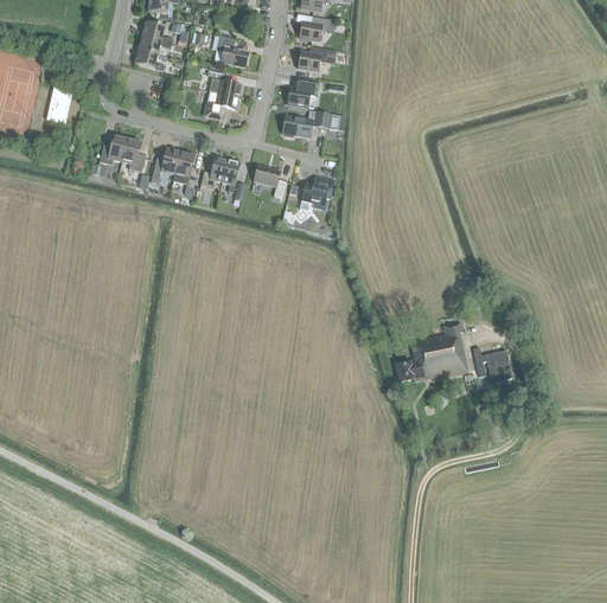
[(179,1),(179,0),(148,0),(148,11),(167,11),(167,1),(179,1)]
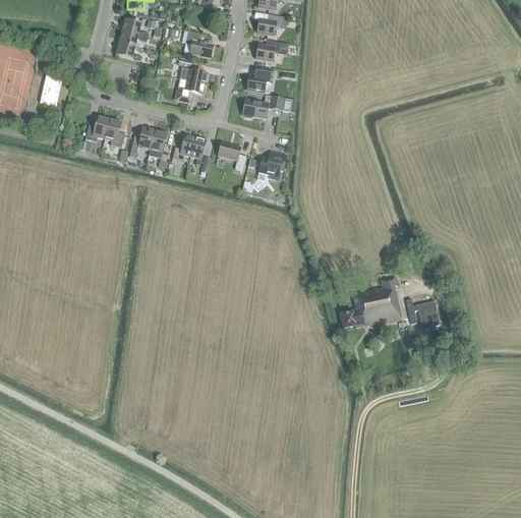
[(281,1),(281,0),(258,0),(257,5),(275,8),(277,0),(281,1)]
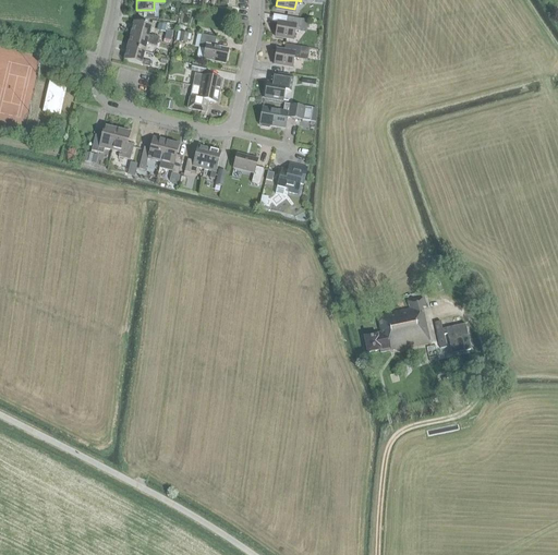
[(300,28),(302,16),(287,13),(286,21),(278,19),(275,33),(294,36),(295,27),(300,28)]
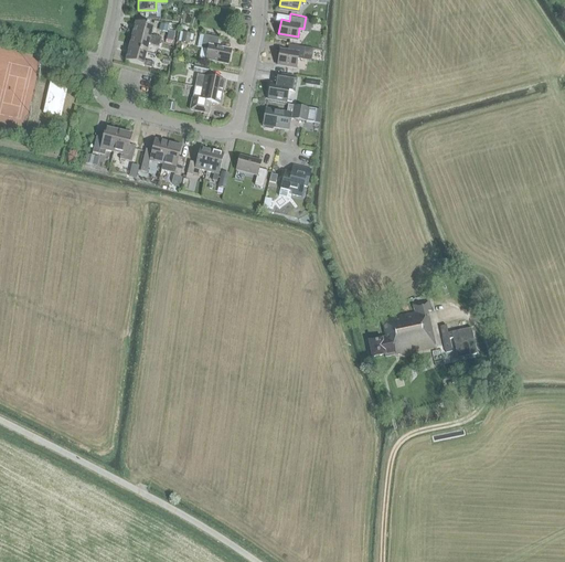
[(136,19),(132,32),(159,39),(160,34),(150,32),(152,23),(136,19)]
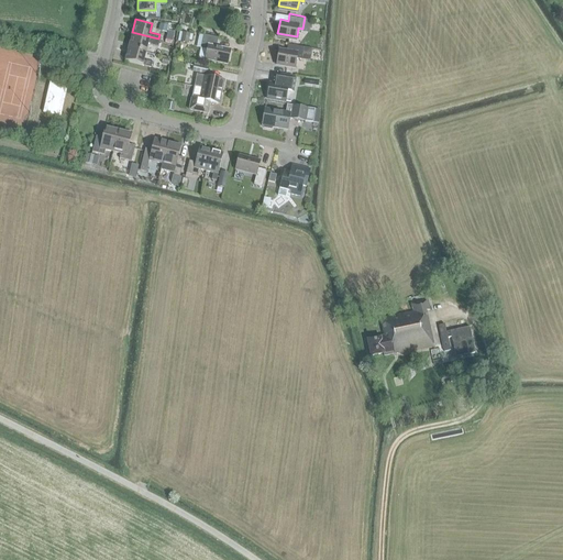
[(179,40),(188,42),(188,37),(190,37),(192,32),(180,30),(177,30),(176,35),(179,36),(179,40)]
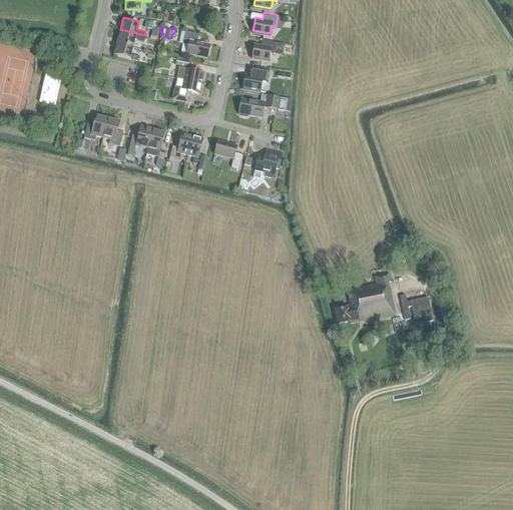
[(143,40),(144,35),(120,29),(117,41),(132,45),(134,37),(143,40)]
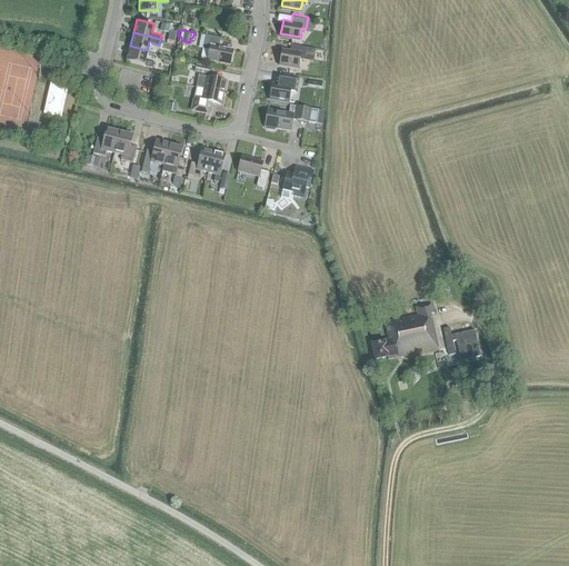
[(206,32),(203,41),(203,46),(210,47),(208,57),(230,62),(233,47),(219,43),(221,36),(206,32)]
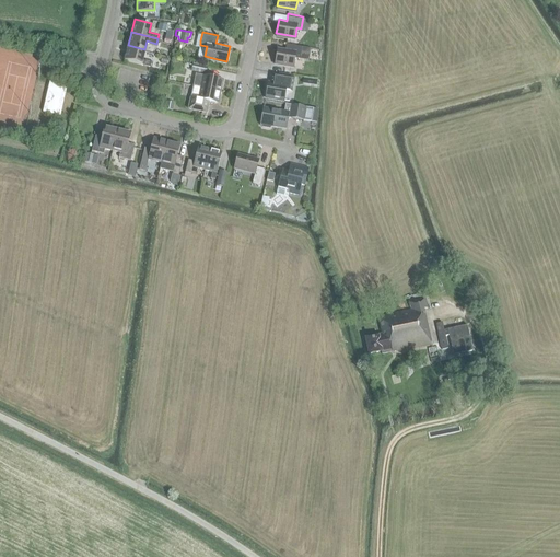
[(295,55),(300,56),(310,50),(311,46),(302,45),(302,44),(287,42),(286,48),(277,47),(275,61),(294,64),(295,55)]
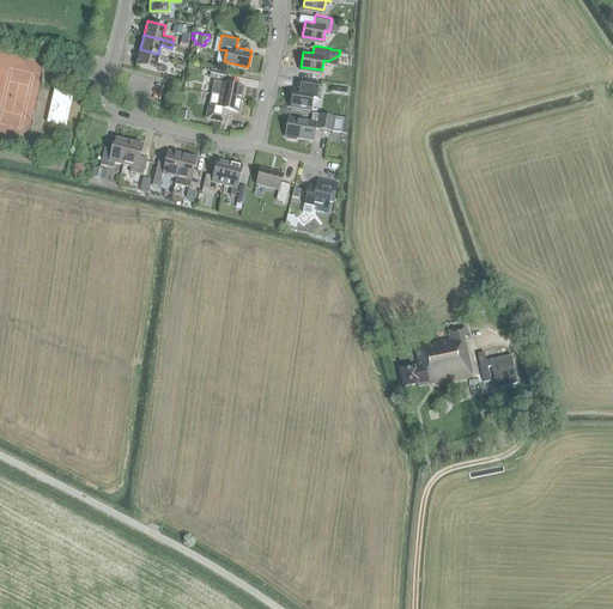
[(156,62),(158,54),(140,49),(137,64),(165,71),(167,65),(156,62)]
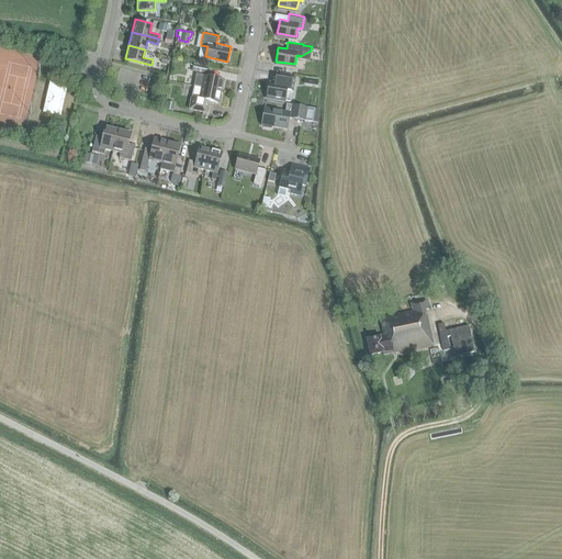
[(193,62),(191,68),(206,71),(208,65),(193,62)]
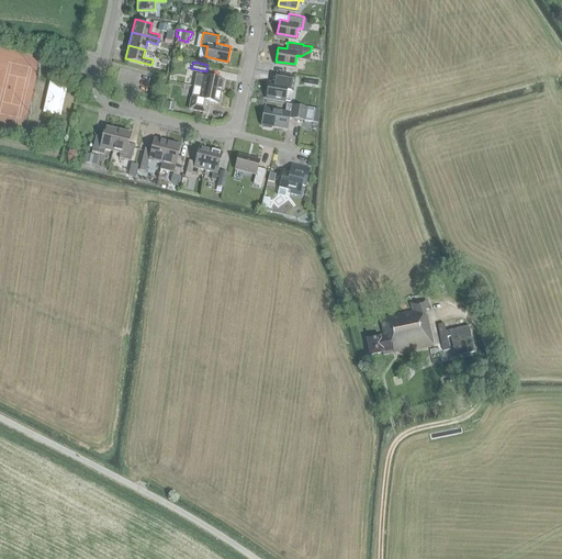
[(197,71),(194,84),(222,89),(224,77),(197,71)]
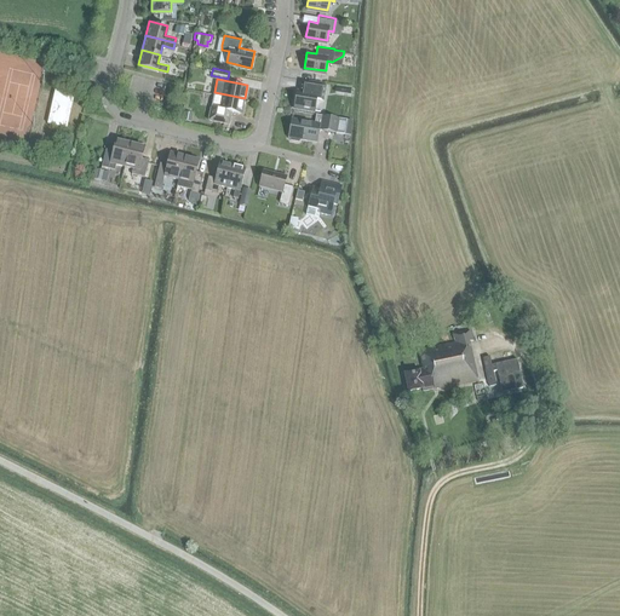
[(302,79),(300,90),(297,90),(294,104),(315,108),(317,97),(321,98),(322,90),(325,91),(326,82),(302,79)]
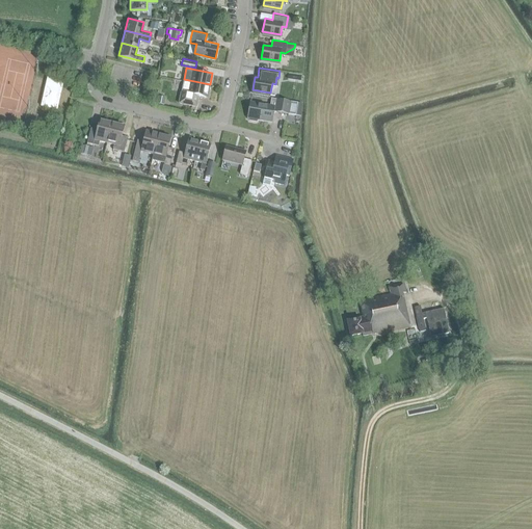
[(51,74),(44,103),(61,107),(68,77),(51,74)]
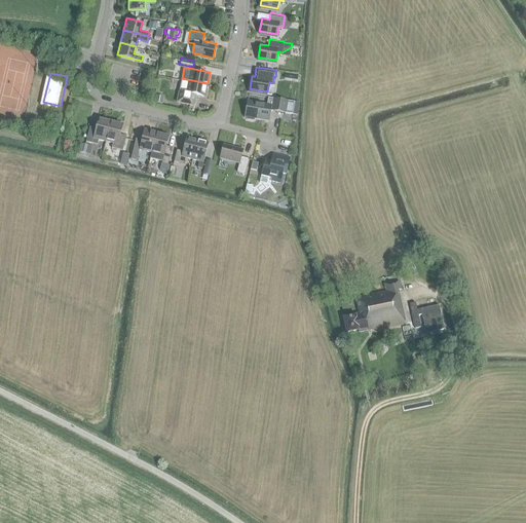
[(205,95),(208,83),(182,78),(178,100),(194,103),(196,92),(205,95)]
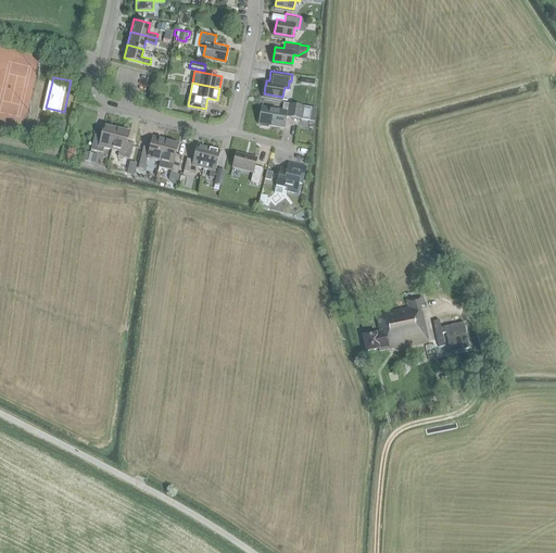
[(173,100),(164,98),(163,105),(171,108),(173,100)]
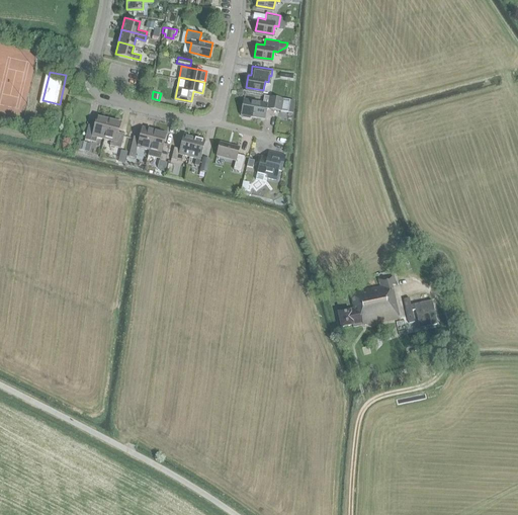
[(250,115),(251,114),(264,116),(266,105),(281,108),(281,109),(286,110),(288,98),(264,93),(263,100),(244,97),(242,112),(243,112),(243,114),(250,115)]
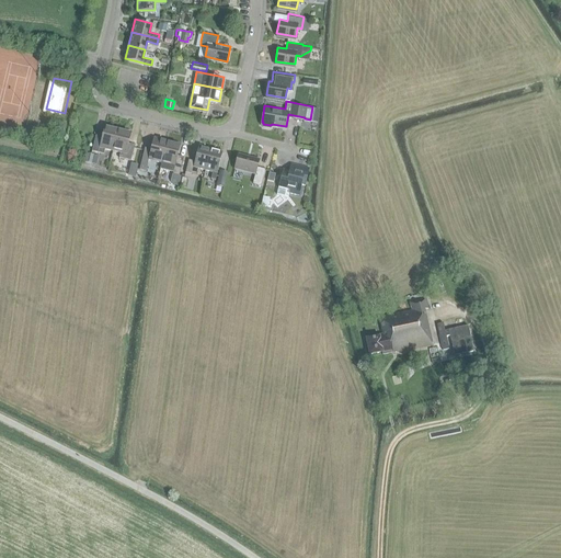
[(105,146),(113,148),(118,126),(105,123),(102,137),(95,135),(92,148),(104,151),(105,146)]
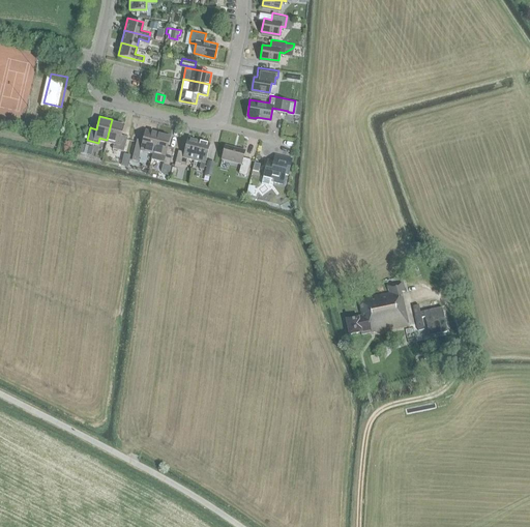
[(124,122),(112,119),(107,140),(114,142),(113,146),(123,149),(126,137),(121,136),(124,122)]
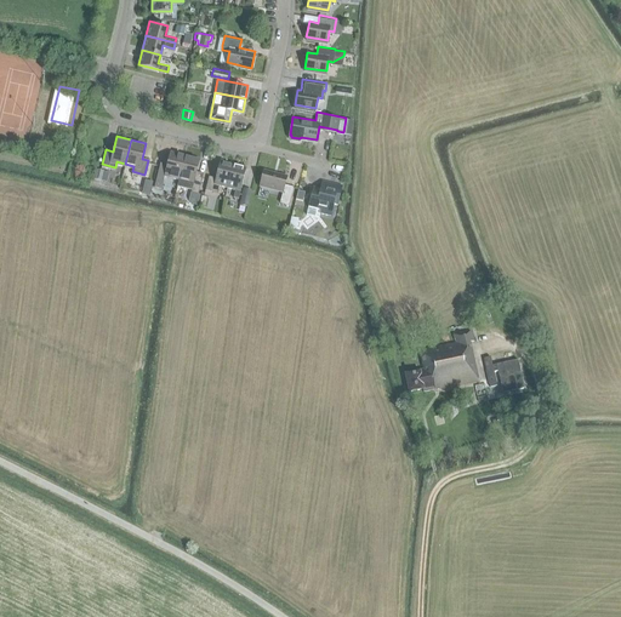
[(165,173),(180,177),(186,153),(171,149),(167,165),(160,164),(155,184),(163,187),(165,173)]
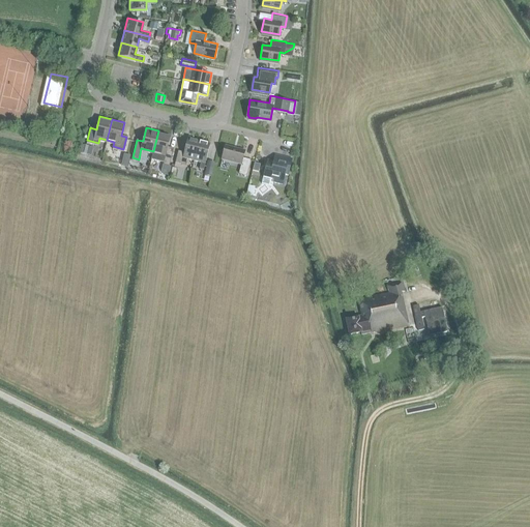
[(171,134),(158,130),(153,151),(158,153),(157,156),(160,159),(163,160),(163,162),(169,164),(173,148),(168,147),(171,134)]
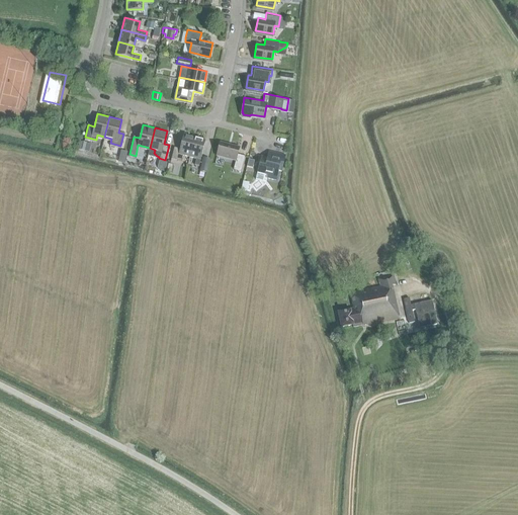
[(184,133),(180,147),(175,146),(172,157),(182,160),(183,153),(190,155),(195,136),(184,133)]
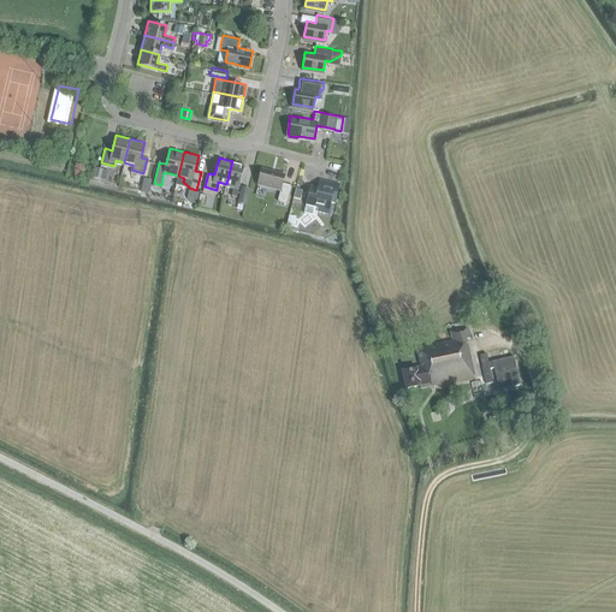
[(244,165),(232,161),(226,184),(234,185),(232,194),(237,195),(244,165)]
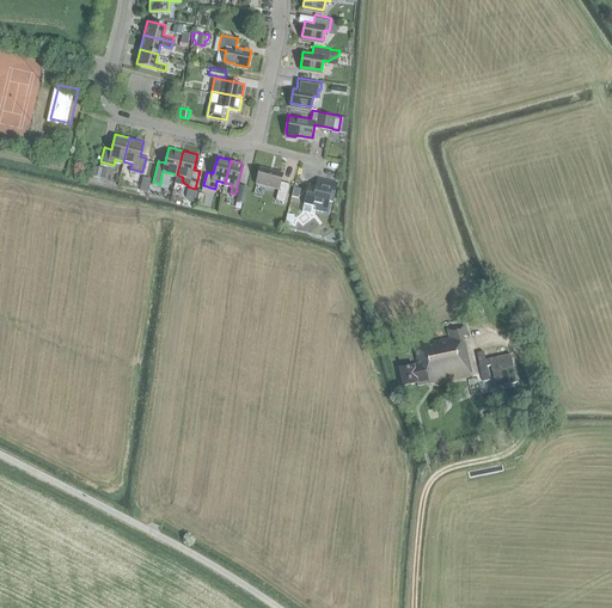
[(99,176),(102,166),(93,164),(91,173),(99,176)]
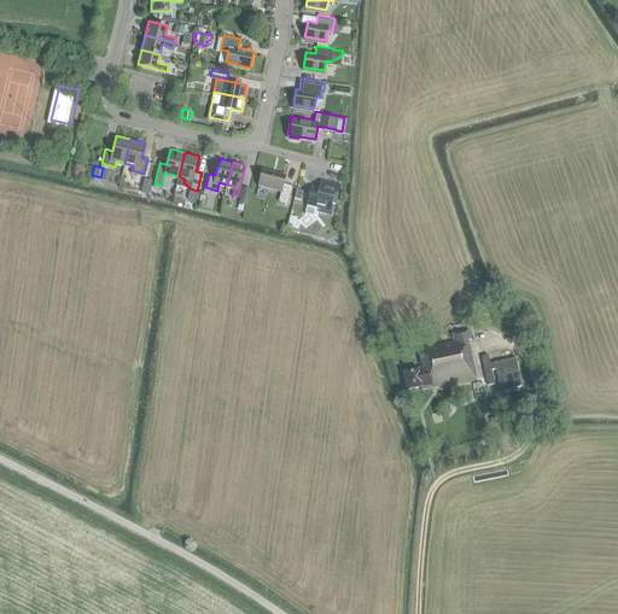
[(263,168),(258,182),(283,189),(280,199),(287,202),(292,183),(284,182),(286,174),(263,168)]
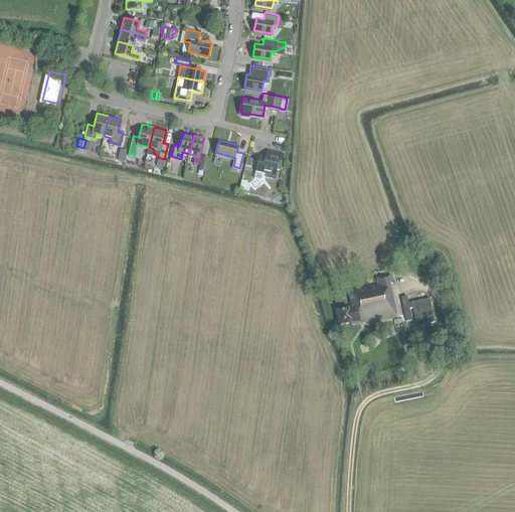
[(261,154),(256,169),(255,169),(253,176),(261,178),(263,171),(267,172),(266,174),(275,177),(278,167),(281,168),(285,153),(268,148),(266,155),(261,154)]
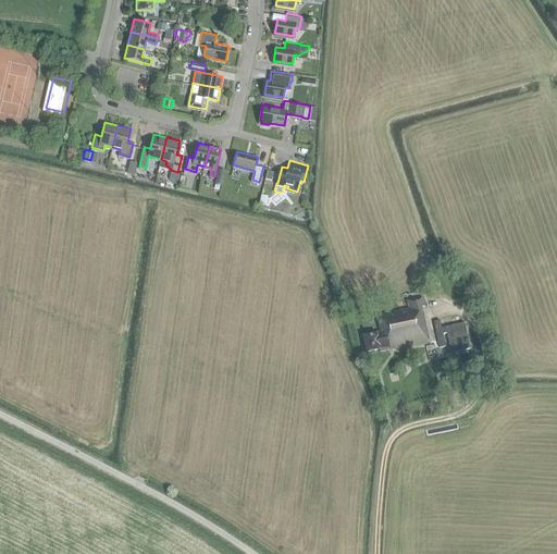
[(221,184),(225,169),(218,167),(214,182),(221,184)]
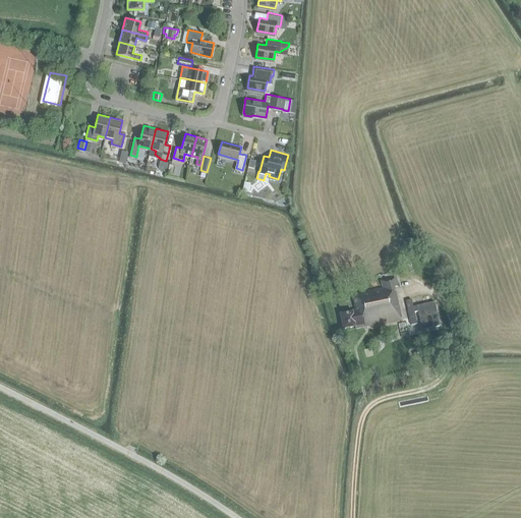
[(393,285),(396,284),(394,274),(380,277),(382,285),(351,291),(355,308),(339,311),(342,327),(354,325),(355,327),(400,318),(393,285)]
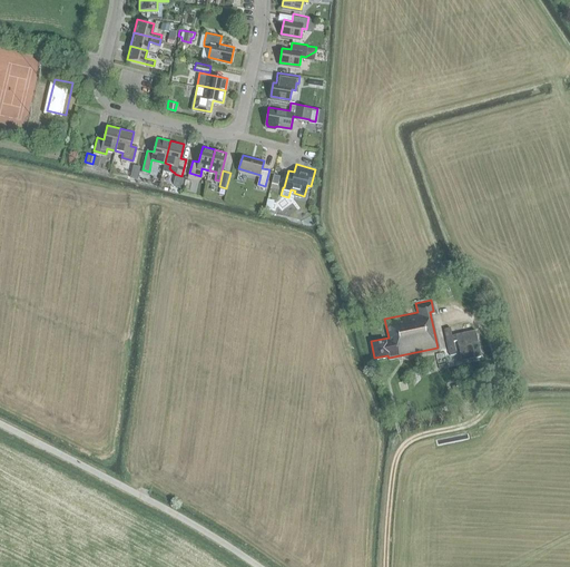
[(443,319),(438,320),(443,345),(449,344),(446,331),(450,330),(454,351),(474,346),(469,321),(445,325),(443,319)]
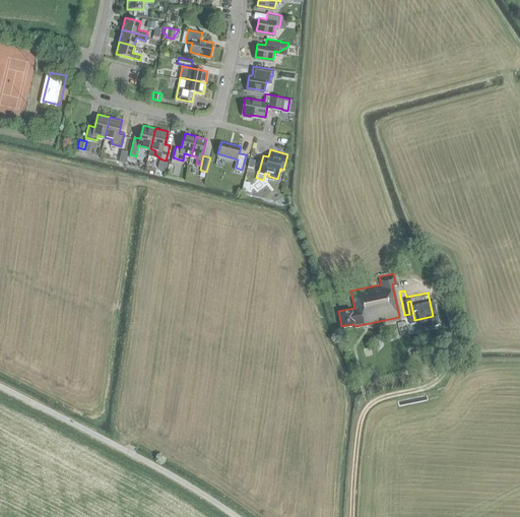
[(411,350),(414,362),(420,361),(417,348),(411,350)]
